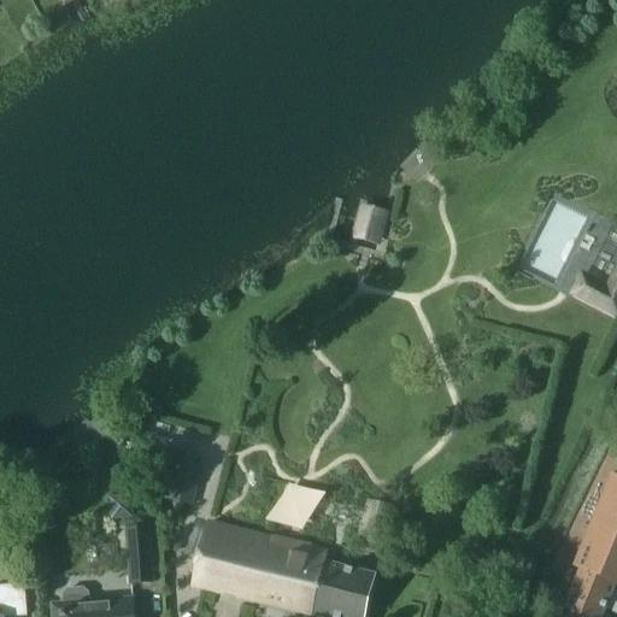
[(580,271),(568,297),(616,319),(616,262),(606,285),(580,271)]
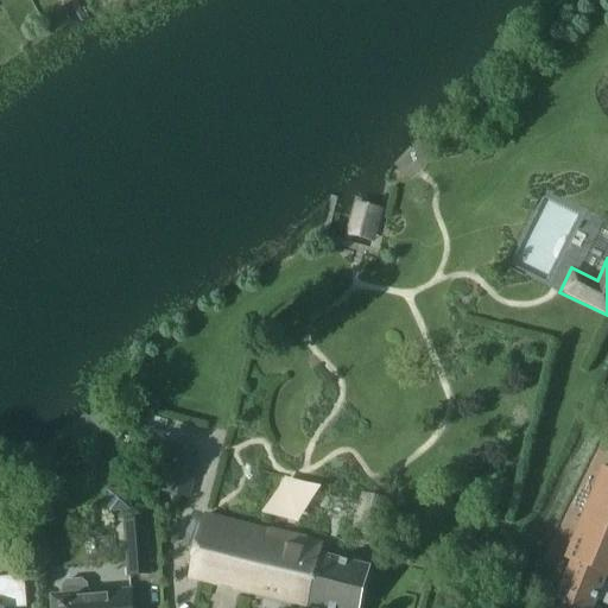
[(188,498),(197,461),(170,454),(160,491),(188,498)]
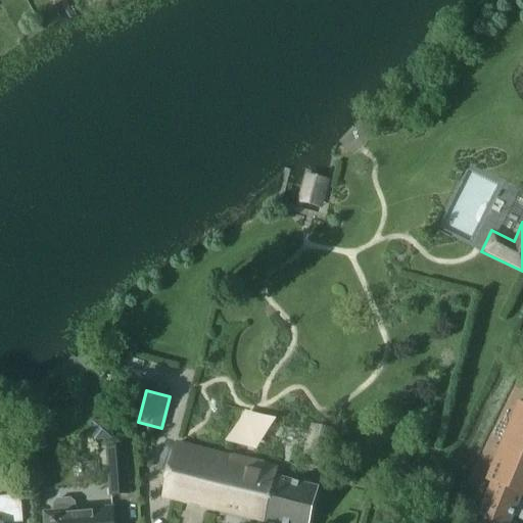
[(491,482),(475,521),(480,522),(510,522),(522,494),(522,403),(518,401),(485,480),(491,482)]
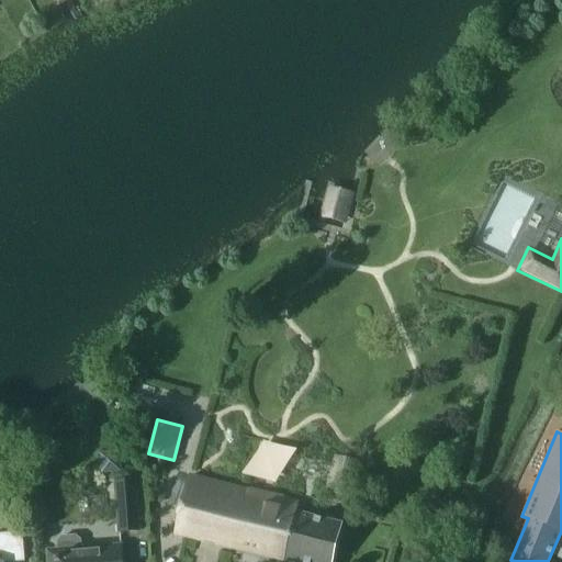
[(190,476),(176,535),(292,561),(332,561),(341,524),(295,513),(299,503),(190,476)]
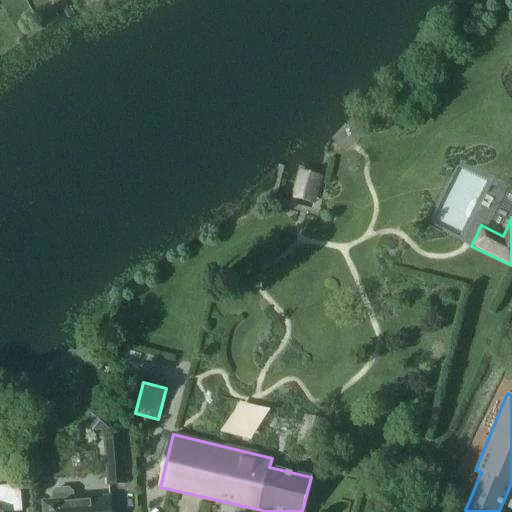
[(108,485),(126,484),(122,438),(104,440),(108,485)]
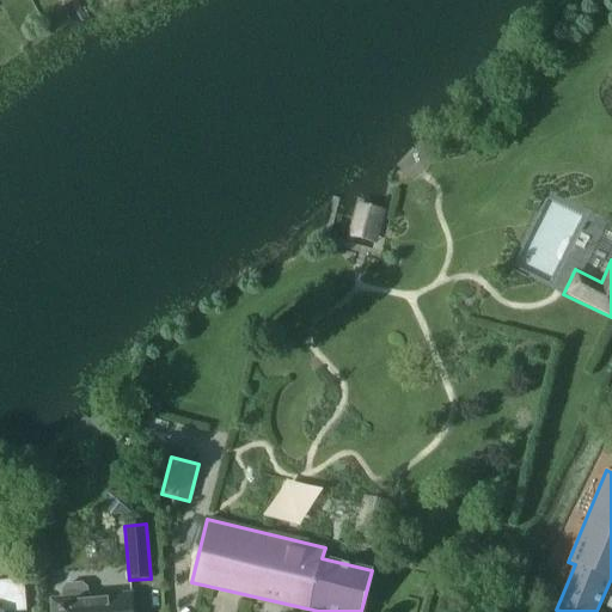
[(0,611),(26,611),(24,581),(0,582),(0,611)]
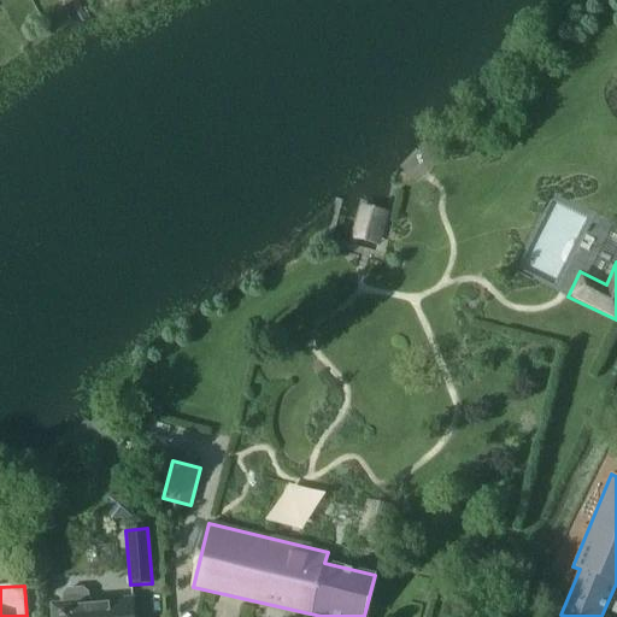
[(60,616),(53,616),(52,616),(134,616),(133,599),(88,603),(88,593),(82,589),(66,591),(63,595),(63,605),(60,605),(60,616)]
